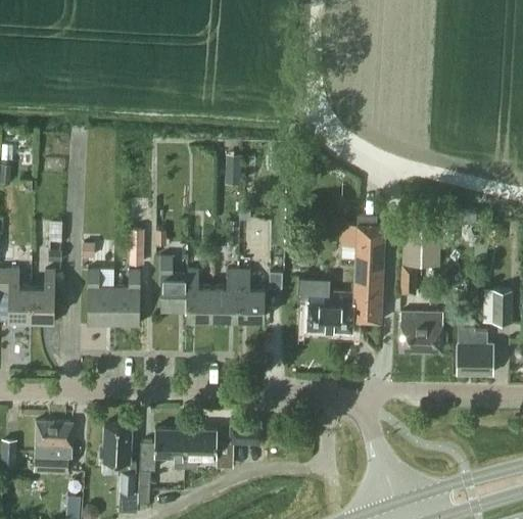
[(10,166),(1,166),(0,181),(0,184),(9,185),(10,166)]
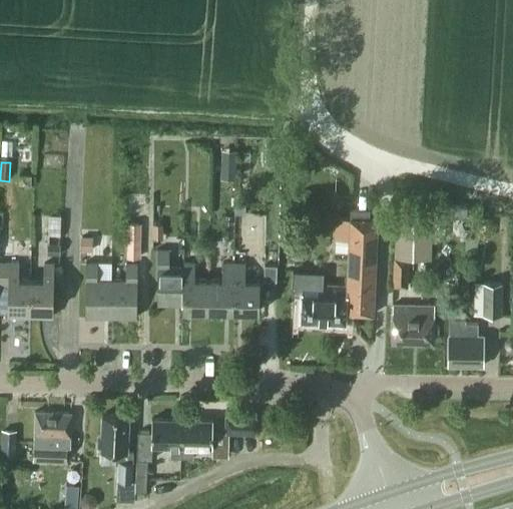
[(221,165),(220,181),(235,182),(236,165),(221,165)]
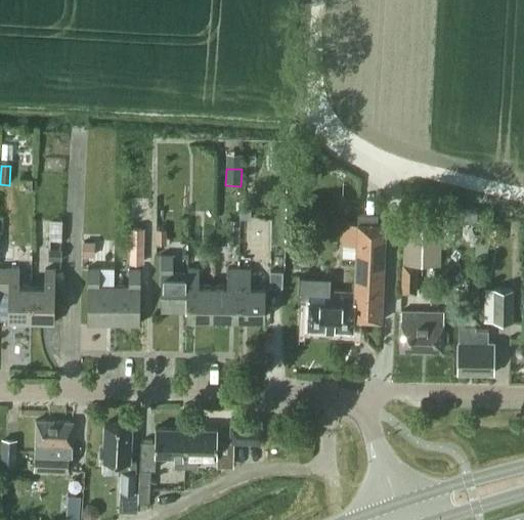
[(251,202),(239,202),(239,221),(251,221),(251,202)]
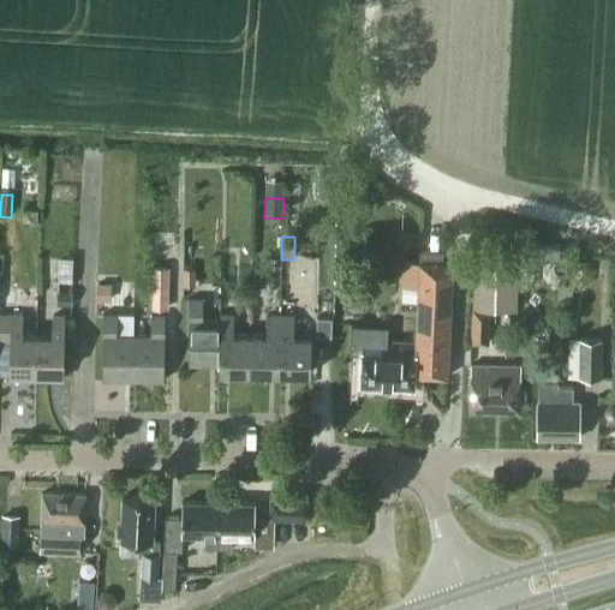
[(473,267),(471,347),(489,347),(490,312),(517,314),(518,289),(532,289),(532,288),(533,288),(533,265),(535,265),(535,249),(473,247),(473,267)]
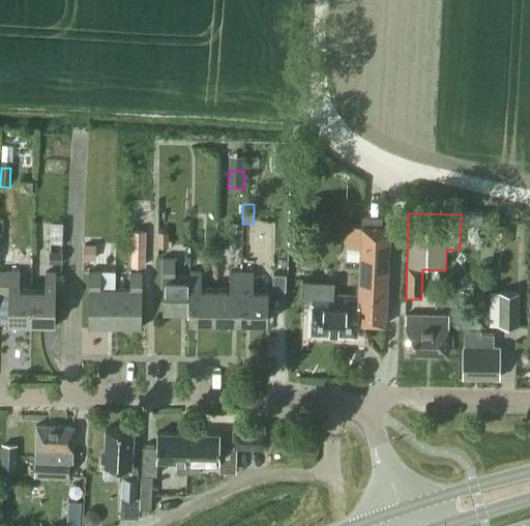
[(464,216),(464,227),(482,228),(482,216),(464,216)]
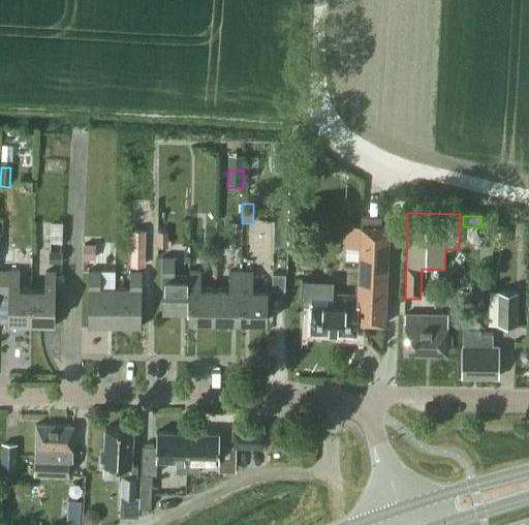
[(386,229),(379,229),(361,228),(356,297),(311,295),(311,302),(310,302),(309,333),(356,335),(356,326),(384,327),(390,234),(386,229)]
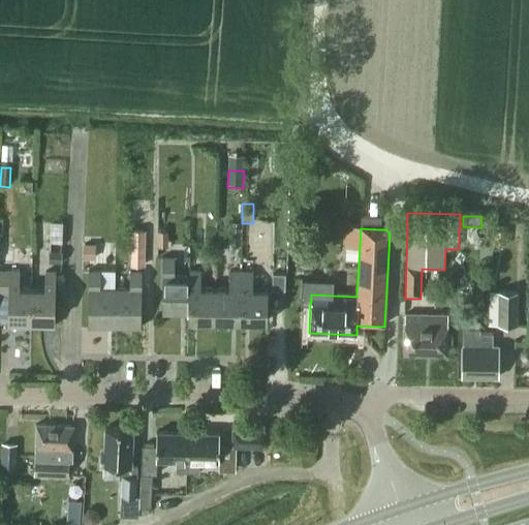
[(130,233),(129,269),(144,269),(145,233),(130,233)]
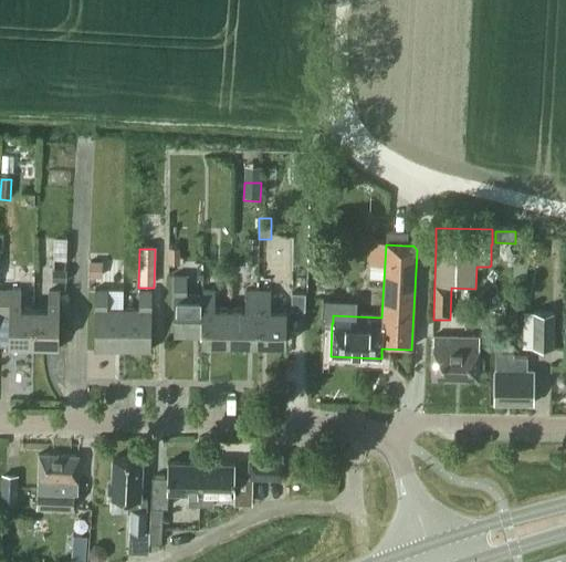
[(179,249),(167,249),(167,267),(179,267),(179,249)]
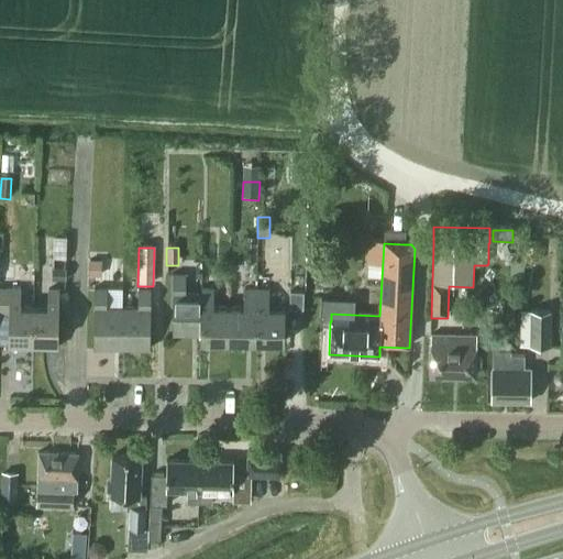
[(540,249),(525,248),(525,263),(540,264),(540,249)]
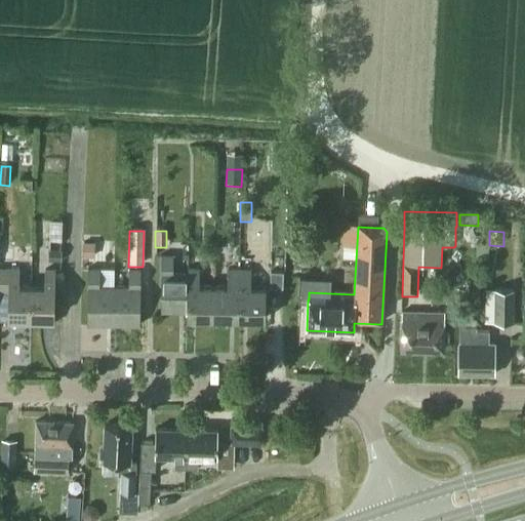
[(0,264),(16,265),(16,251),(0,251),(0,264)]
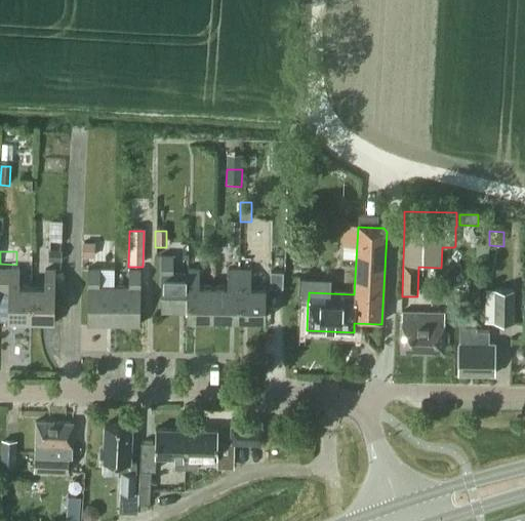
[(62,265),(62,252),(48,252),(48,264),(62,265)]
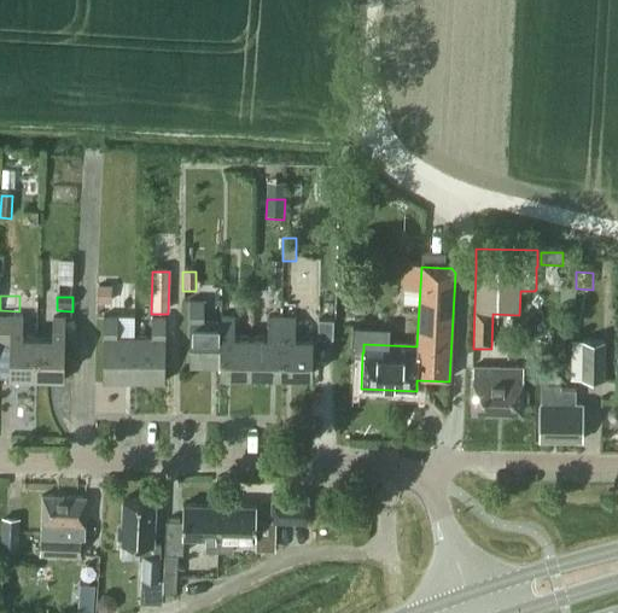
[(190,369),(220,369),(221,325),(203,323),(204,303),(190,303),(190,369)]
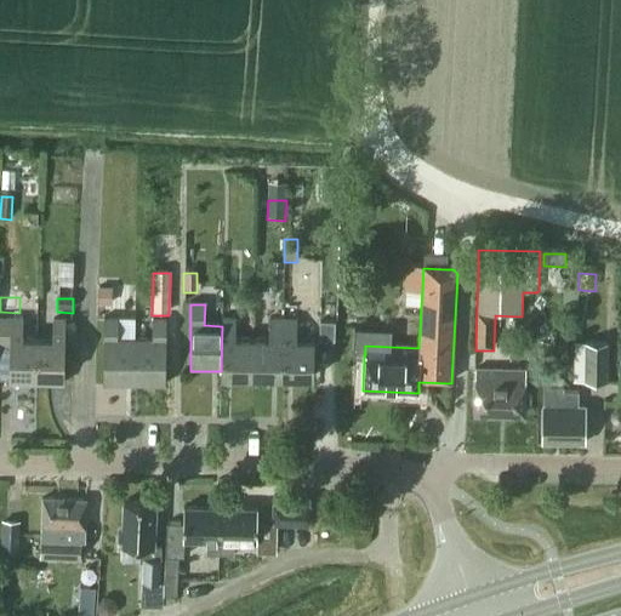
[(10,385),(36,386),(39,342),(22,341),(22,321),(0,320),(0,347),(10,348),(10,385)]
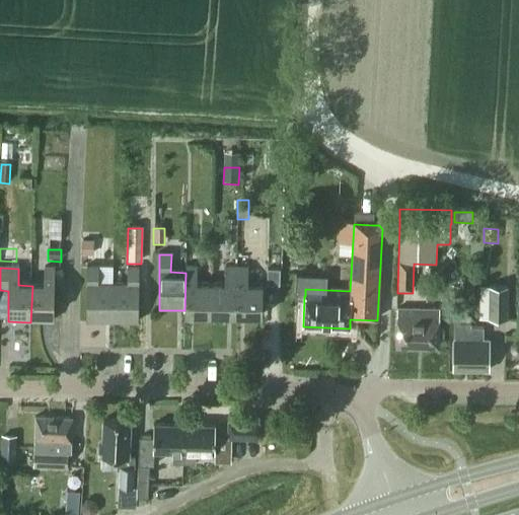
[(86,323),(113,323),(113,285),(98,285),(98,268),(87,268),(86,323)]
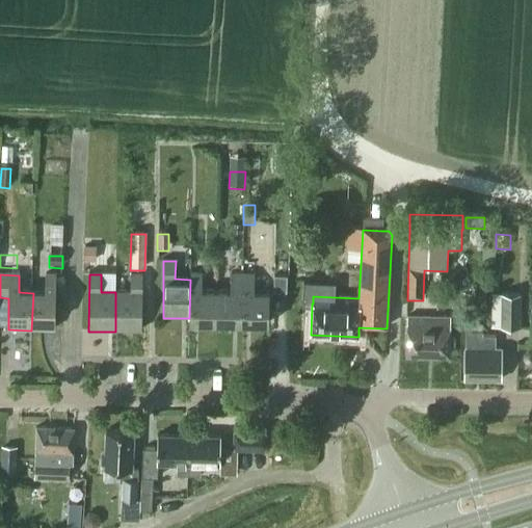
[(190,274),(190,280),(189,318),(189,324),(215,324),(216,292),(202,292),(202,274),(190,274)]
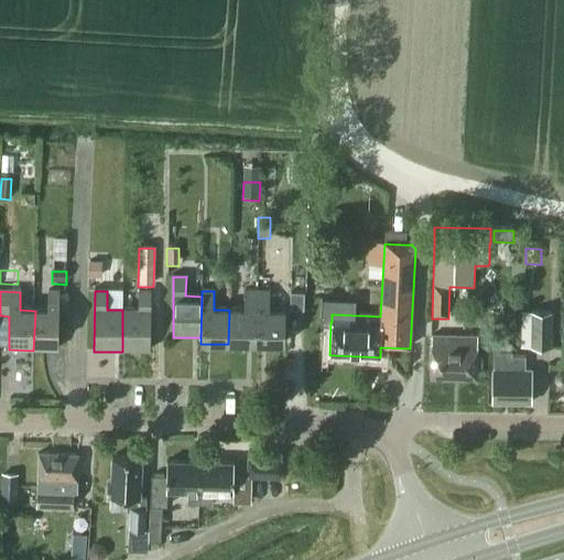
[(49,311),(35,311),(33,351),(57,351),(58,292),(49,292),(49,311)]
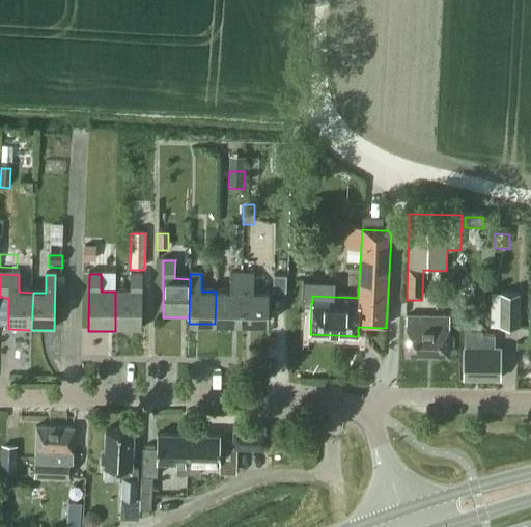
[(130,292),(115,292),(115,331),(141,331),(142,275),(131,275),(130,292)]
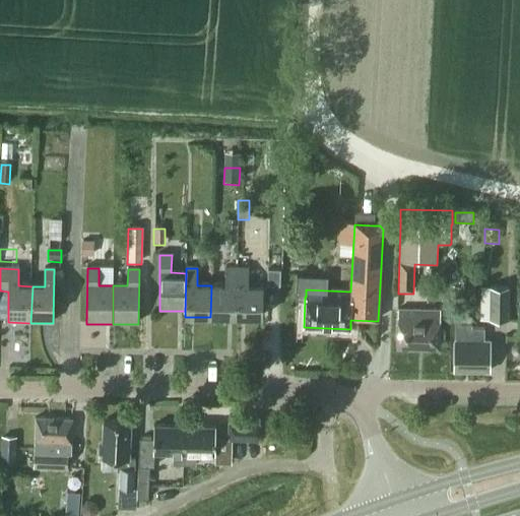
[(210,317),(237,318),(237,269),(224,269),(224,285),(211,285),(210,317)]
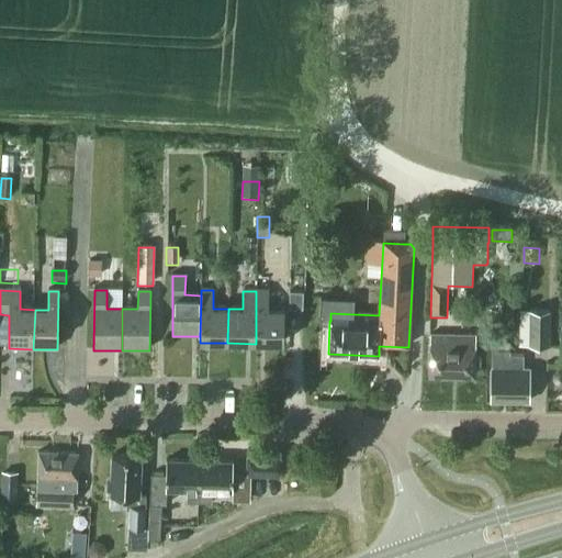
[(269,291),(256,291),(256,344),(283,344),(283,310),(269,310),(269,291)]
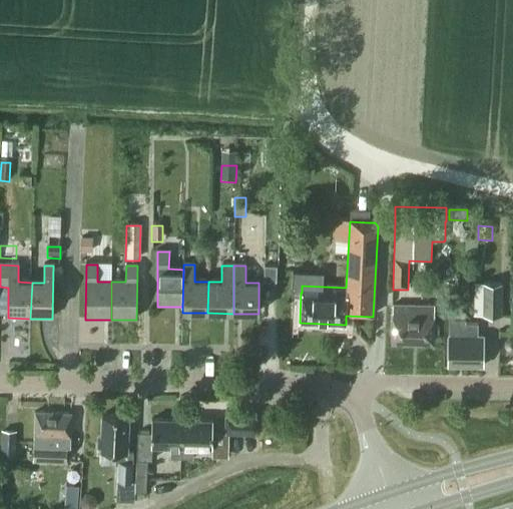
[(502,284),(483,284),(483,318),(502,318),(502,284)]
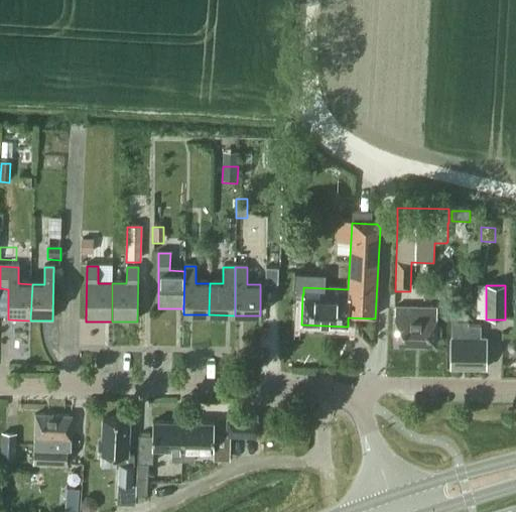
[(435,347),(436,309),(395,308),(394,316),(394,346),(435,347)]
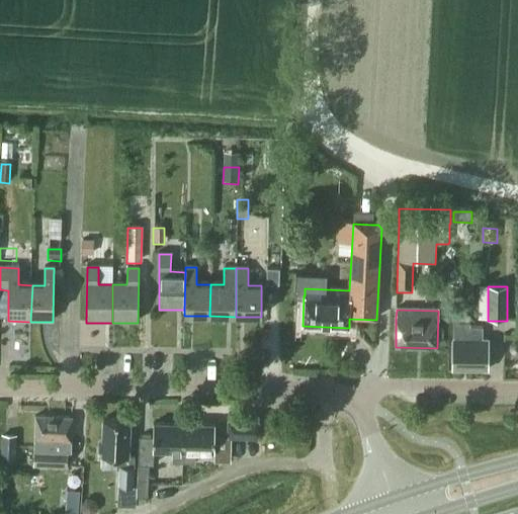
[(488,342),(483,342),(483,329),(470,329),(470,325),(452,325),(452,372),(487,372),(488,342)]
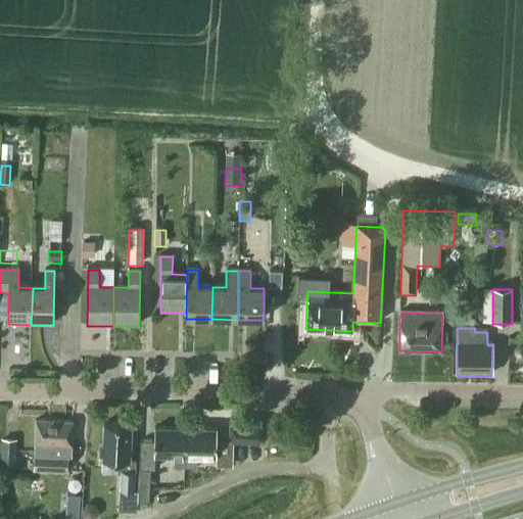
[(520,361),(521,360),(522,360),(522,344),(522,345),(520,345),(515,349),(514,350),(514,351),(514,354),(514,355),(515,357),(516,359),(517,360),(518,360),(520,361)]
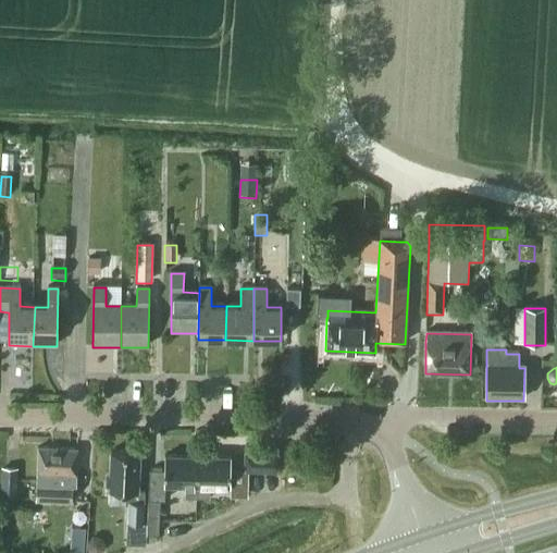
[(277,474),(279,449),(246,447),(246,451),(245,451),(245,467),(245,471),(277,474)]
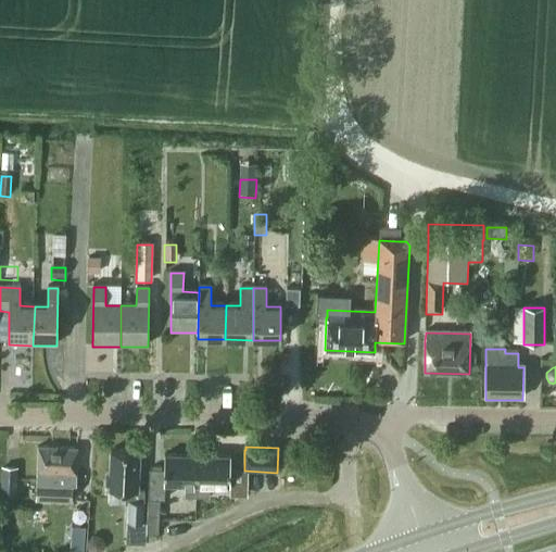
[(76,487),(78,450),(38,448),(37,474),(36,501),(72,503),(73,487),(76,487)]
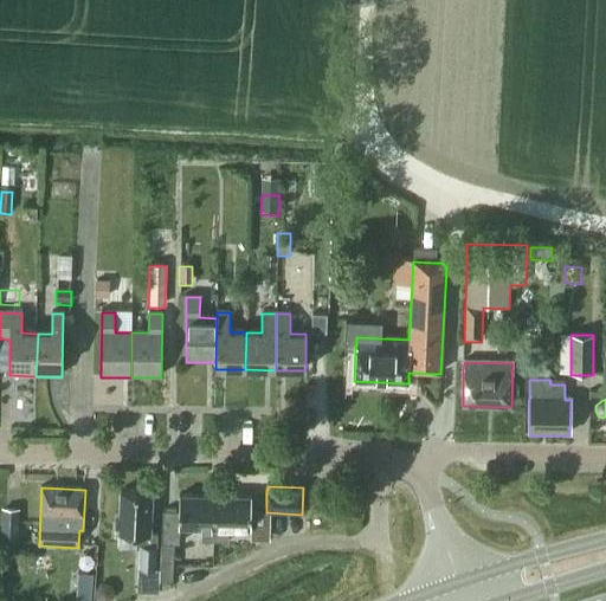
[(158,535),(150,534),(153,493),(121,491),(120,516),(116,516),(115,528),(118,528),(118,534),(137,535),(136,548),(139,548),(137,570),(156,570),(158,548),(158,535)]
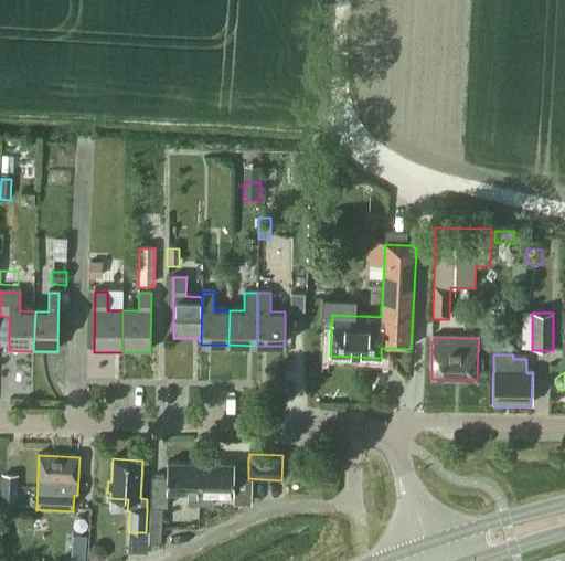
[(167,464),(167,478),(152,478),(149,544),(161,544),(163,510),(167,510),(168,494),(189,494),(189,507),(199,507),(200,464),(167,464)]
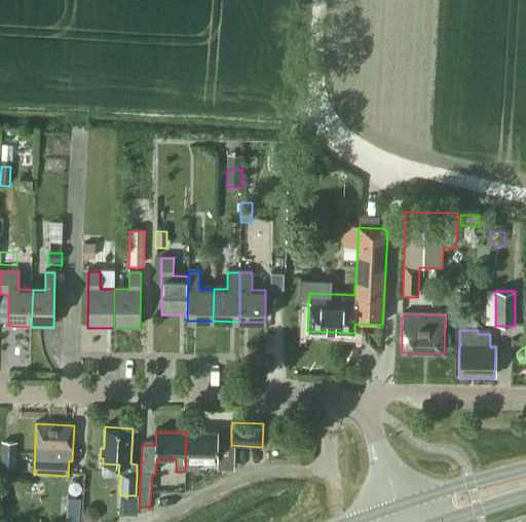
[(186,432),(185,472),(198,472),(199,459),(218,460),(218,433),(186,432)]
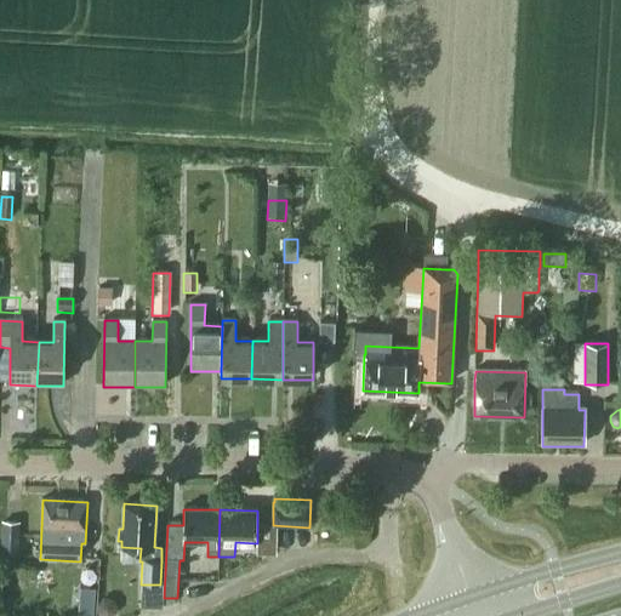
[(1,555),(18,557),(20,524),(3,523),(1,555)]
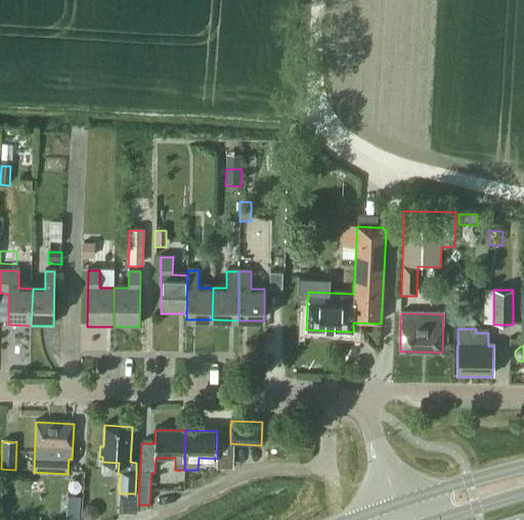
[(138,494),(120,493),(118,519),(136,519),(138,494)]
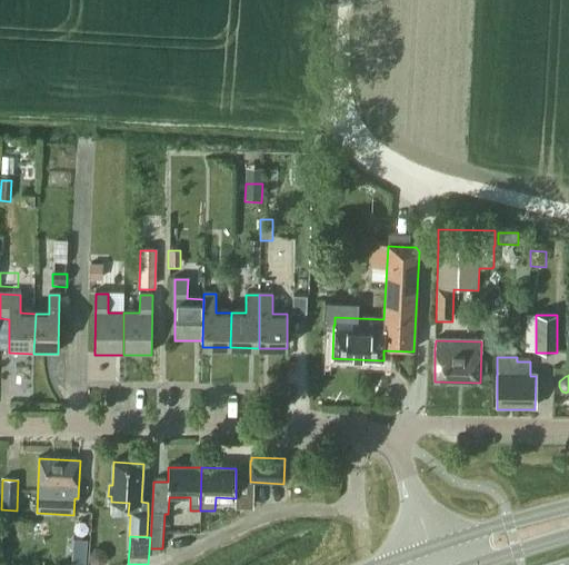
[(108,556),(102,551),(95,551),(89,556),(89,564),(107,564),(108,556)]
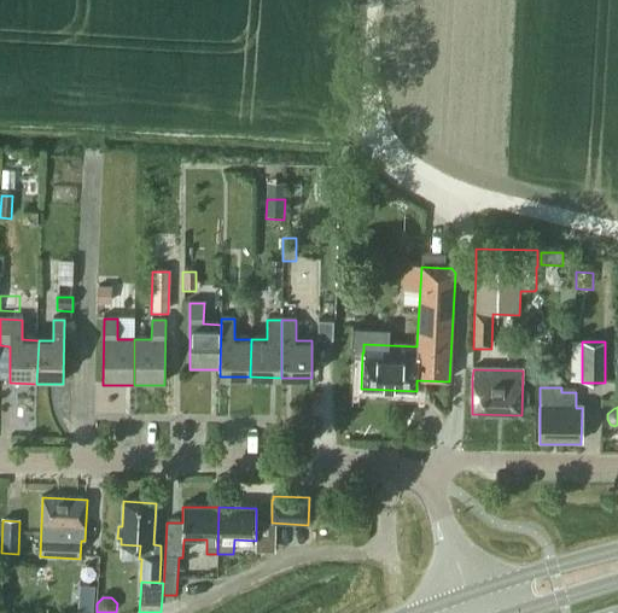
All buildings are outlined.
